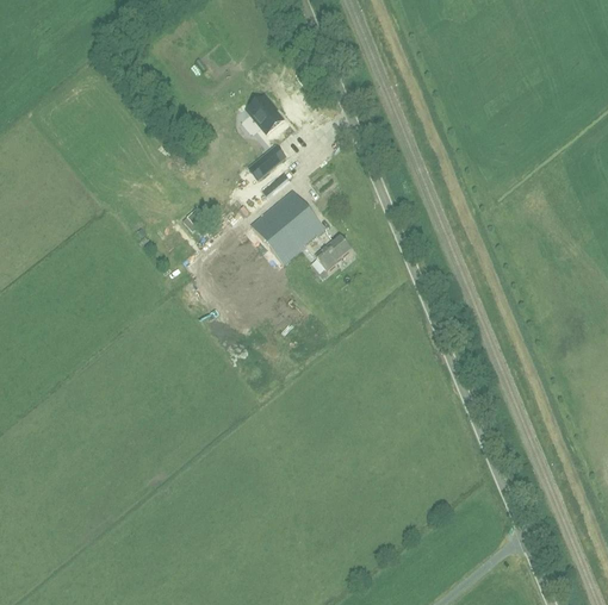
[(280,118),(270,105),(271,104),(262,93),(244,108),(265,131),(280,118)]
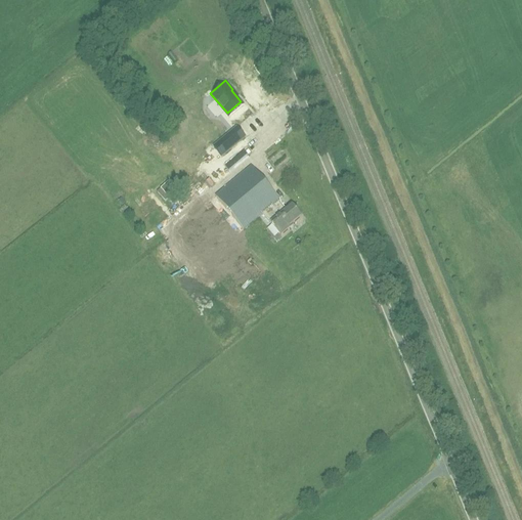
[(124,104),(117,109),(120,113),(127,109),(124,104)]
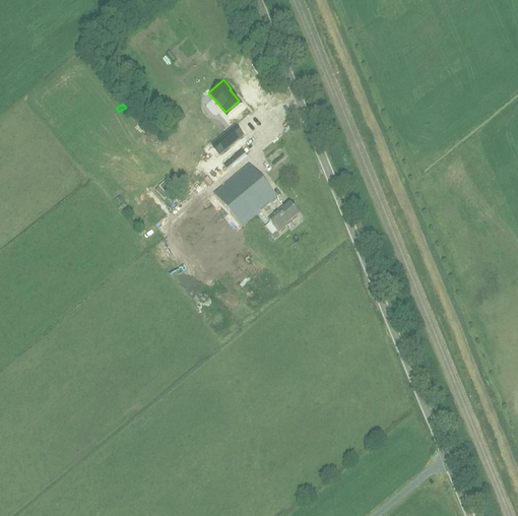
[(222,109),(214,113),(218,119),(225,115),(222,109)]
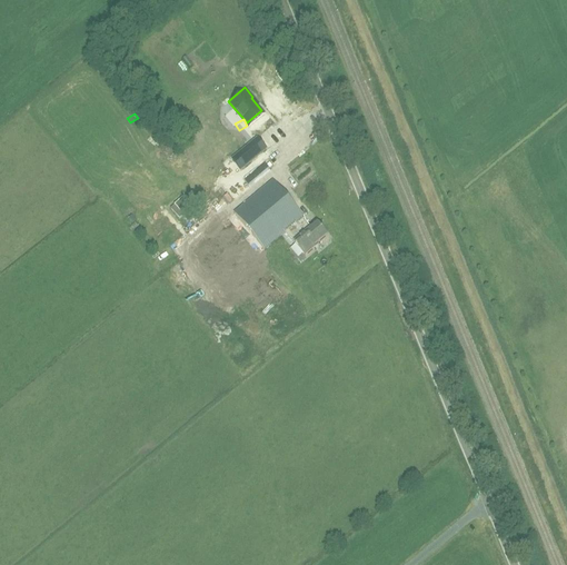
[(260,140),(251,147),(247,141),(229,156),(238,166),(264,145),(260,140)]
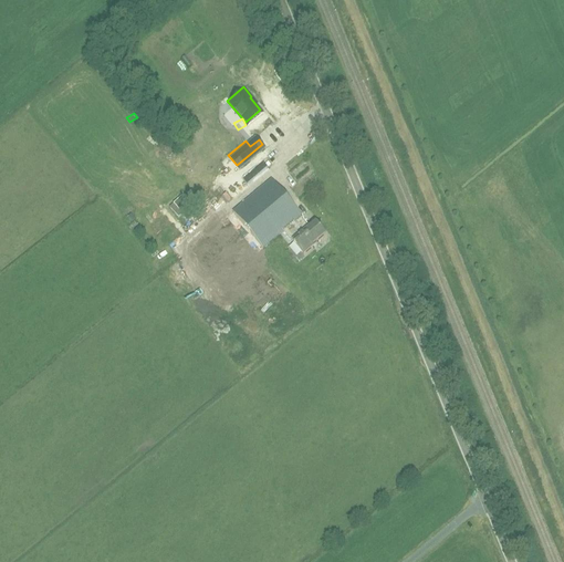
[(269,177),(231,209),(261,245),(281,228),(291,239),(301,251),(311,243),(309,241),(322,230),(313,219),(306,224),(298,212),(299,212),(269,177)]
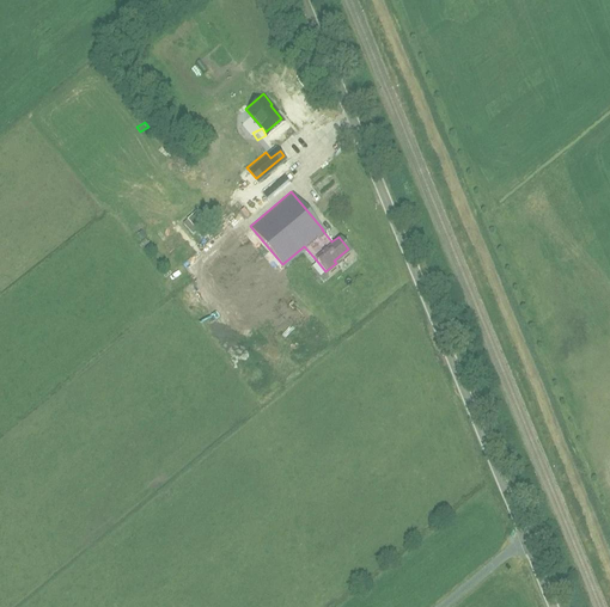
[(236,212),(225,221),(230,227),(242,218),(236,212)]
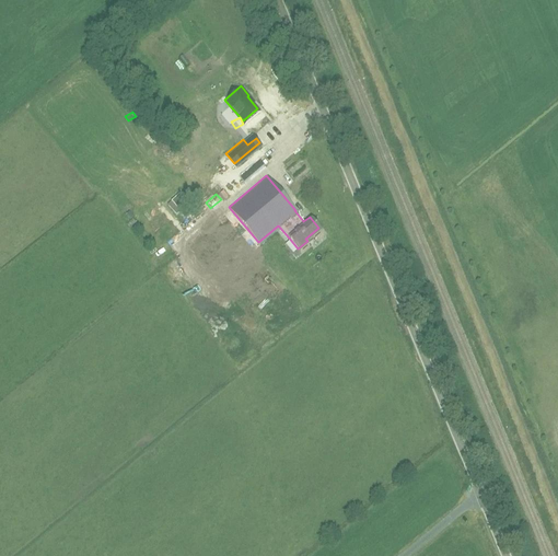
[(177,261),(185,271),(192,267),(184,256),(177,261)]
